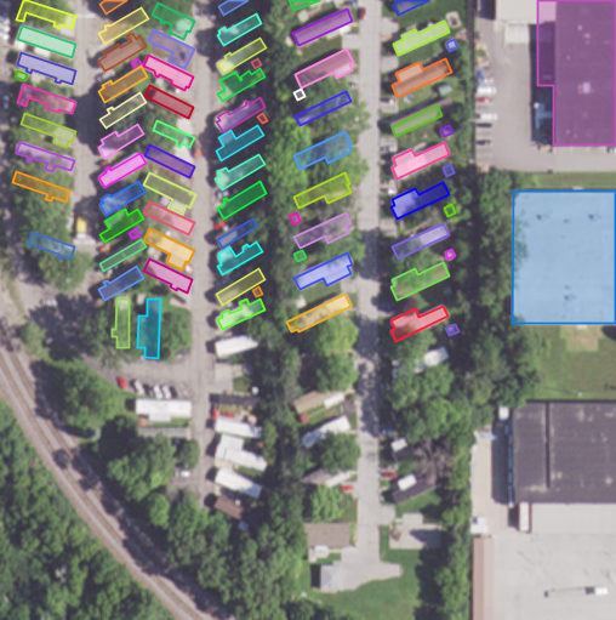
[(269,342),(218,356),(216,343),(269,330),(269,342)]
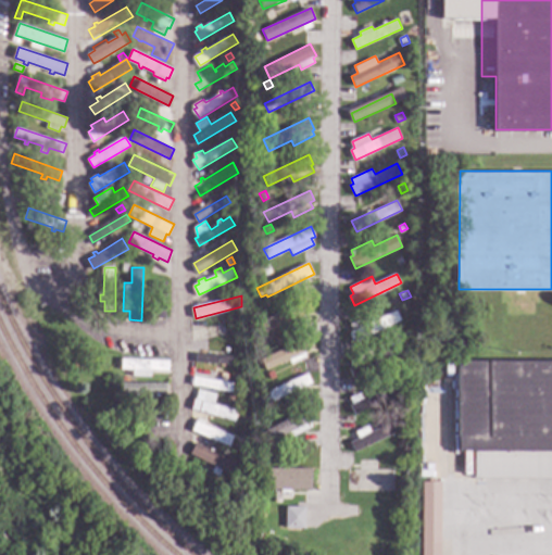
[(313,310),(266,332),(261,320),(308,299),(313,310)]
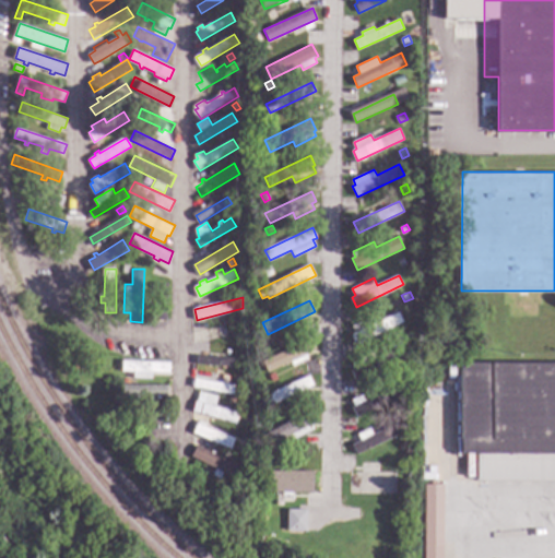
[(272,311),(267,313),(262,306),(269,304),(272,311)]
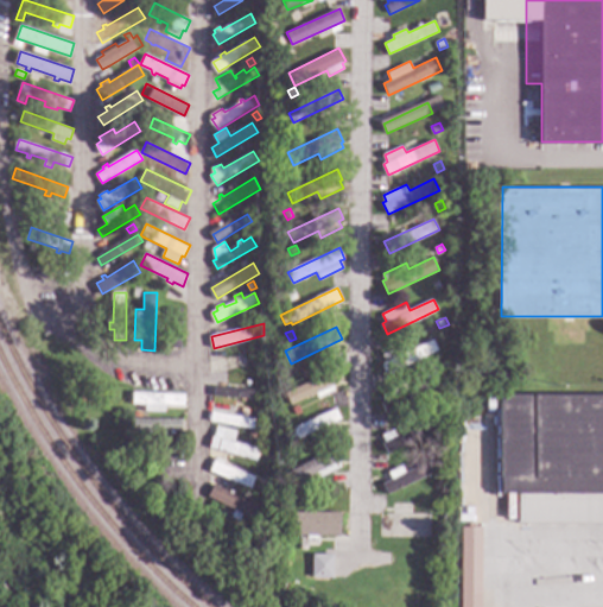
[(438,351),(388,374),(382,362),(386,361),(383,354),(406,343),(410,351),(433,339),(438,351)]
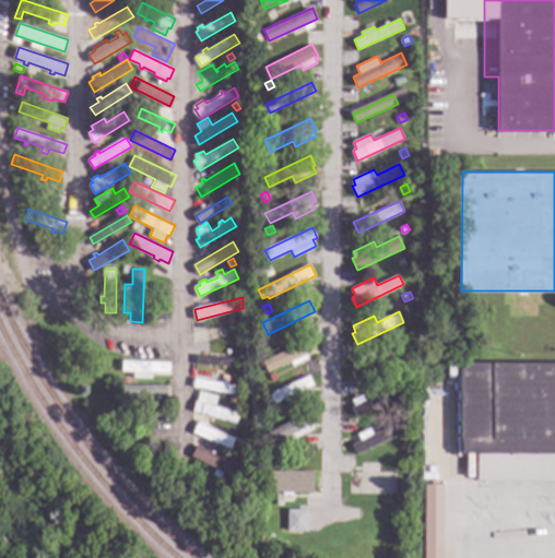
[(235,339),(197,345),(196,333),(233,327),(235,339)]
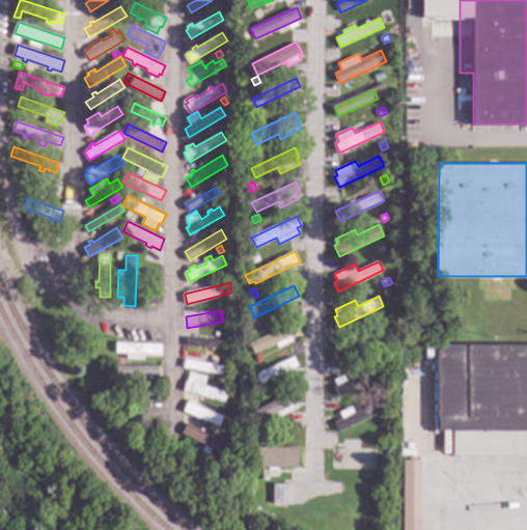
[(383,324),(377,327),(373,322),(380,318),(383,324)]
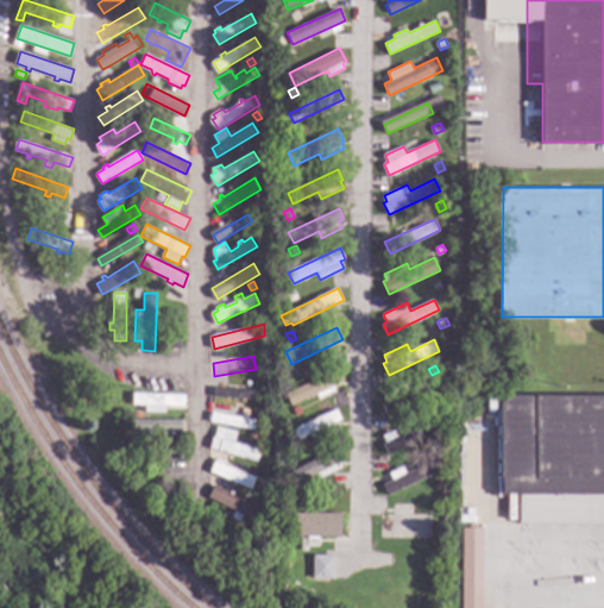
[(343,377),(295,400),(290,390),(338,368),(343,377)]
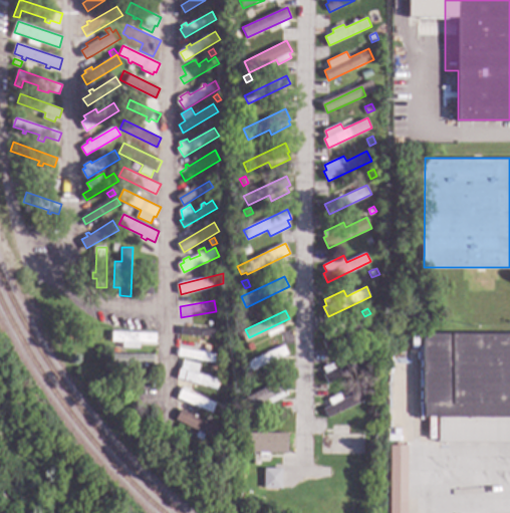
[(370,328),(327,349),(323,340),(325,338),(323,332),(342,323),(345,329),(366,319),(370,328)]
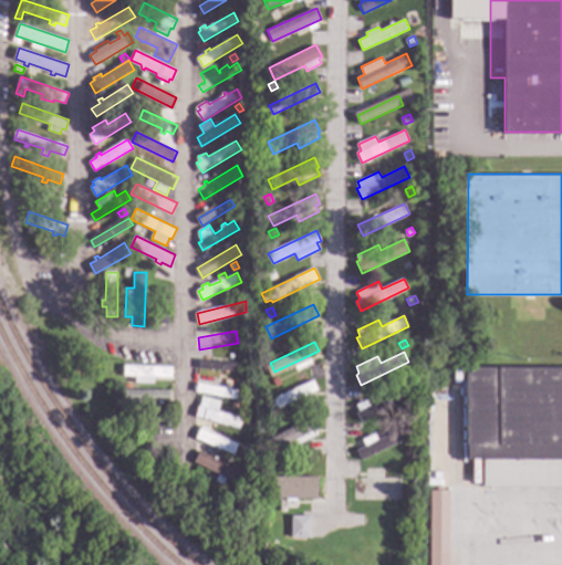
[(241,363),(240,372),(199,369),(200,361),(241,363)]
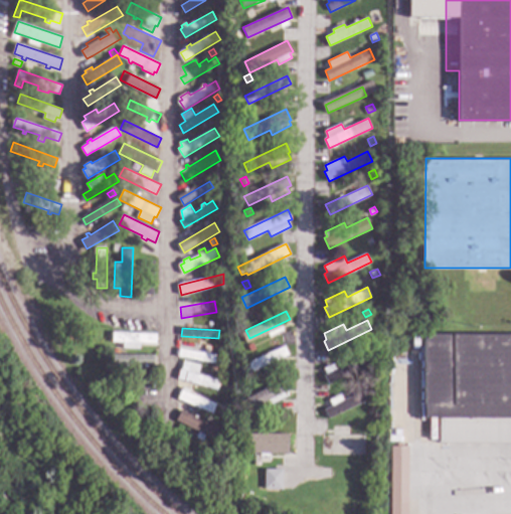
[(157,333),(157,343),(141,342),(141,349),(124,348),(124,342),(112,341),(113,332),(157,333)]
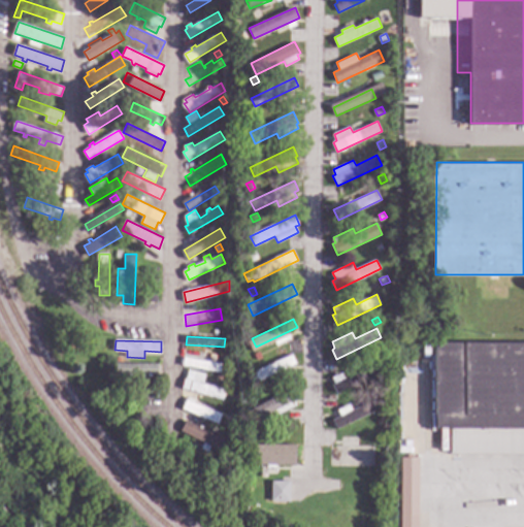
[(523,454),(452,454),(452,428),(436,428),(436,341),(523,341),(523,454)]
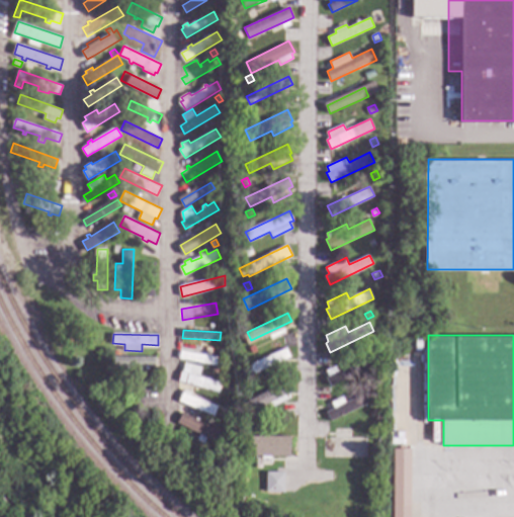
[(218,350),(216,356),(221,357),(220,366),(180,358),(181,350),(185,350),(187,344),(218,350)]
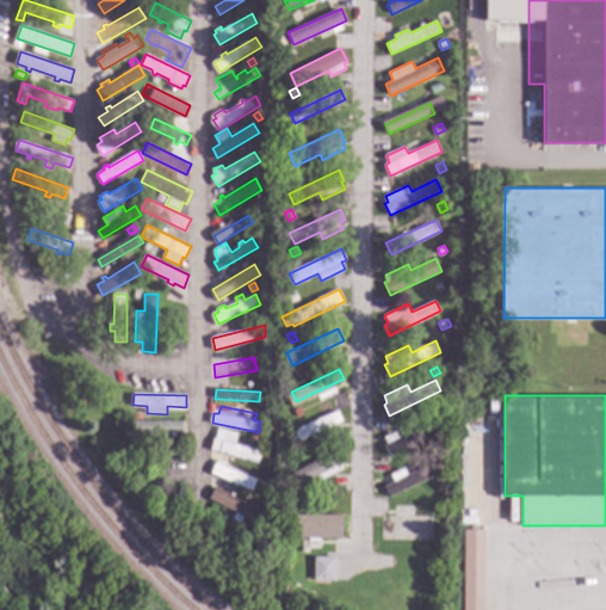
[(342,420),(292,443),(288,433),(338,410),(342,420)]
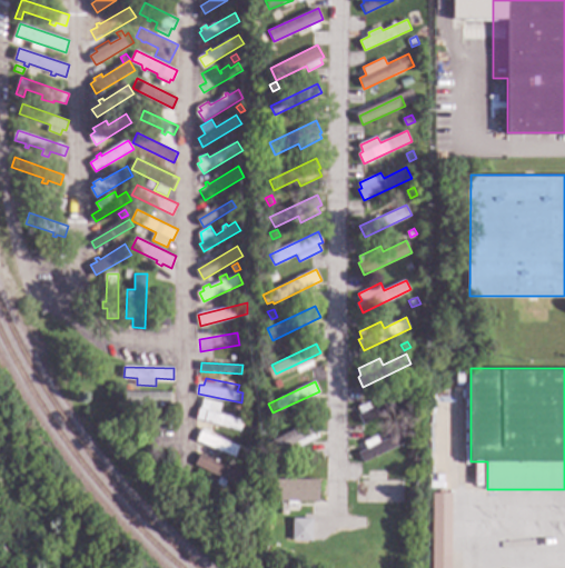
[(176,402),(131,402),(131,391),(176,391),(176,402)]
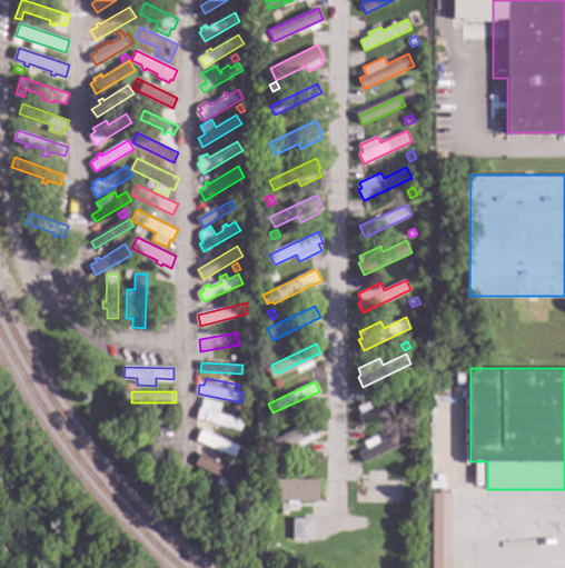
[(410,401),(363,424),(358,414),(365,410),(363,408),(370,405),(372,407),(405,391),(410,401)]
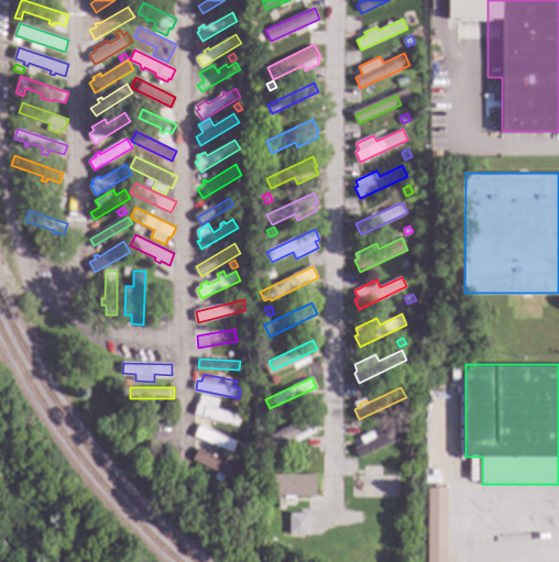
[(218,406),(217,408),(241,415),(239,426),(195,414),(198,403),(206,405),(207,403),(218,406)]
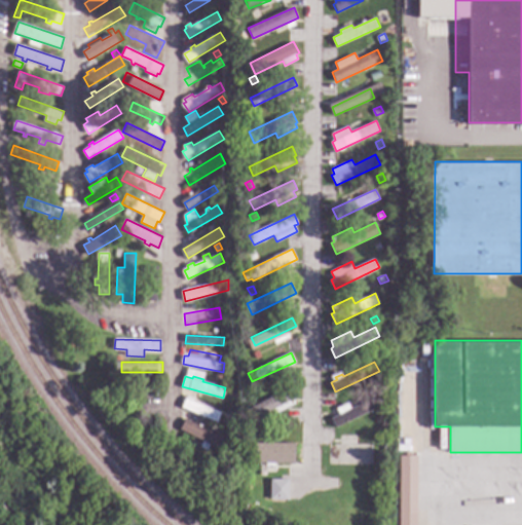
[(296,397),(293,399),(296,404),(276,413),(273,408),(252,418),(247,409),(292,386),(296,397)]
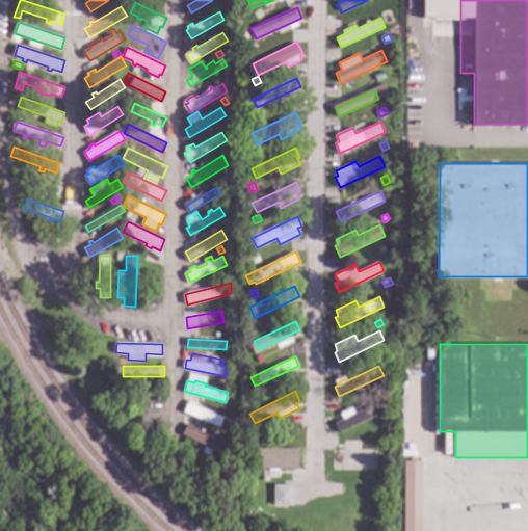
[(381,397),(376,399),(373,393),(377,391),(381,397)]
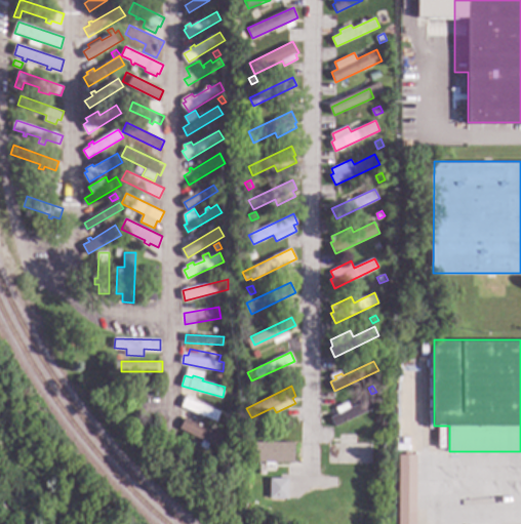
[(195,397),(194,400),(222,410),(217,420),(183,406),(186,397),(187,397),(189,394),(195,397)]
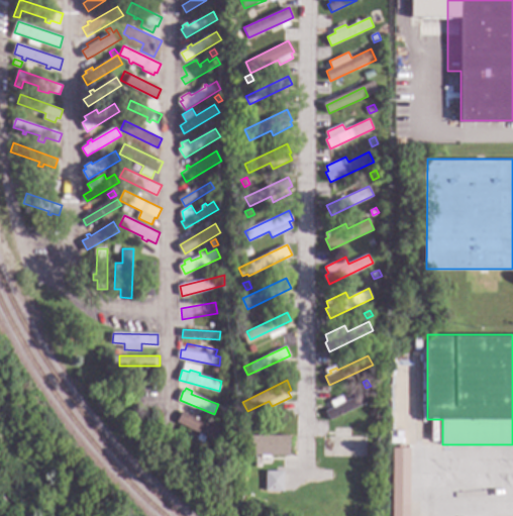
[(372,399),(329,419),(325,411),(368,391),(372,399)]
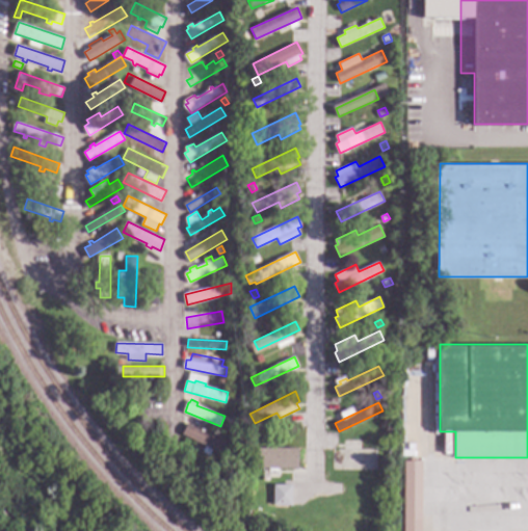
[(196,428),(199,426),(202,427),(201,430),(213,436),(216,430),(229,436),(226,443),(228,444),(223,453),(184,433),(188,424),(196,428)]
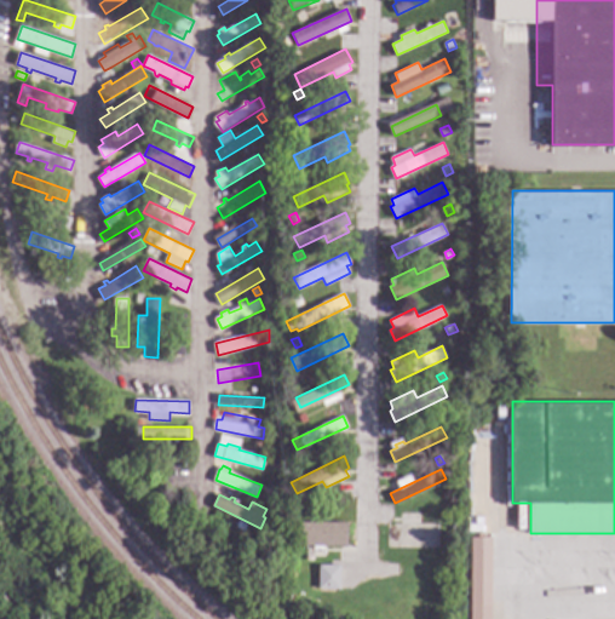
[(314,509),(303,514),(299,504),(310,500),(314,509)]
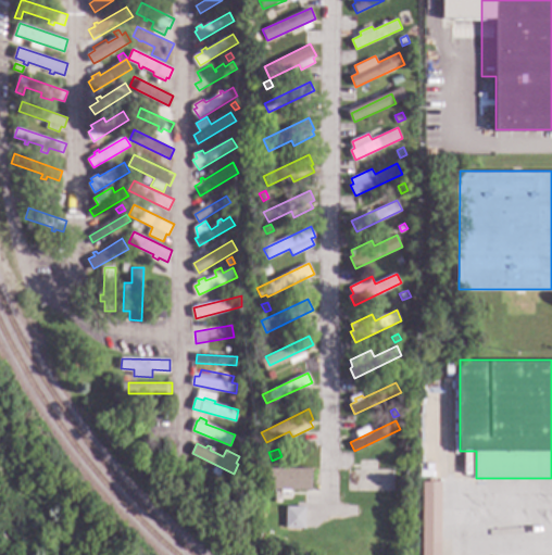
[(251,459),(249,467),(241,466),(243,458),(251,459)]
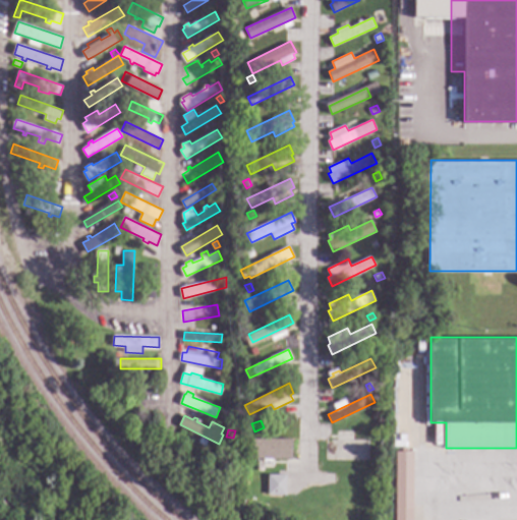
[(292,439),(250,439),(250,458),(291,459),(292,439)]
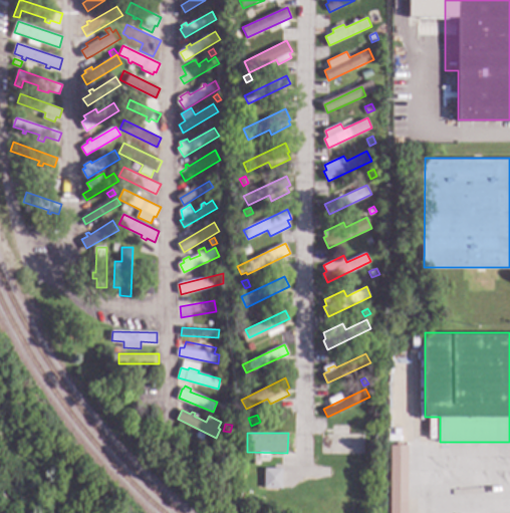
[(408,512),(391,512),(392,445),(409,445),(408,512)]
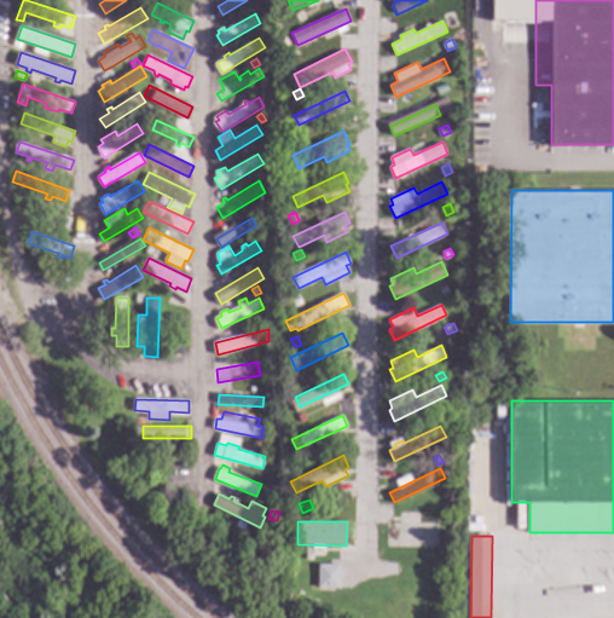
[(340,565),(318,565),(318,588),(340,588),(340,565)]
